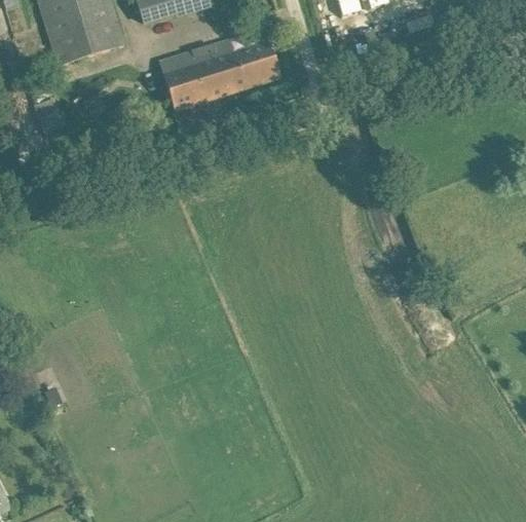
[(37,0),(58,64),(123,44),(110,0),(37,0)]
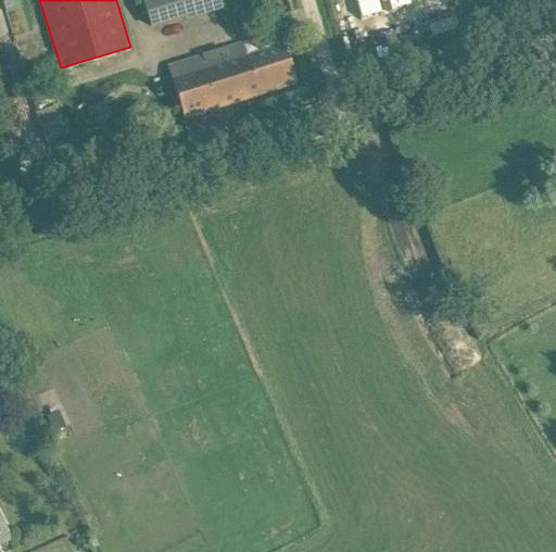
[(144,0),(152,21),(216,0),(144,0)]
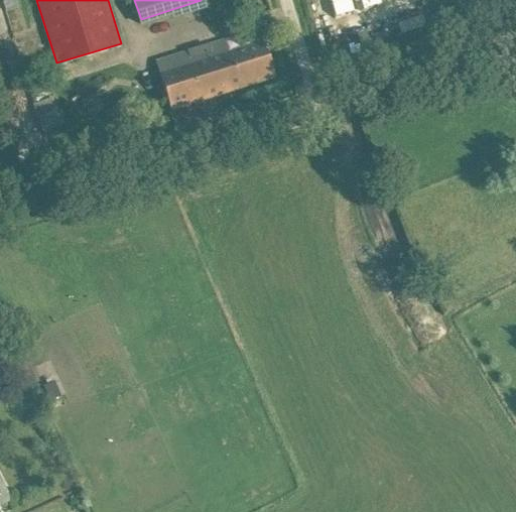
[(331,0),(335,14),(352,9),(353,11),(355,10),(355,11),(357,10),(356,10),(361,8),(363,8),(364,9),(365,8),(365,7),(367,7),(367,5),(381,1),(381,0),(331,0)]
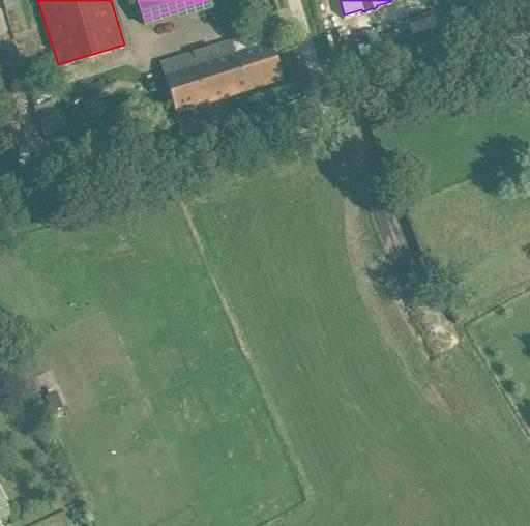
[(159,60),(176,110),(283,77),(270,39),(236,50),(232,37),(217,42),(159,60)]
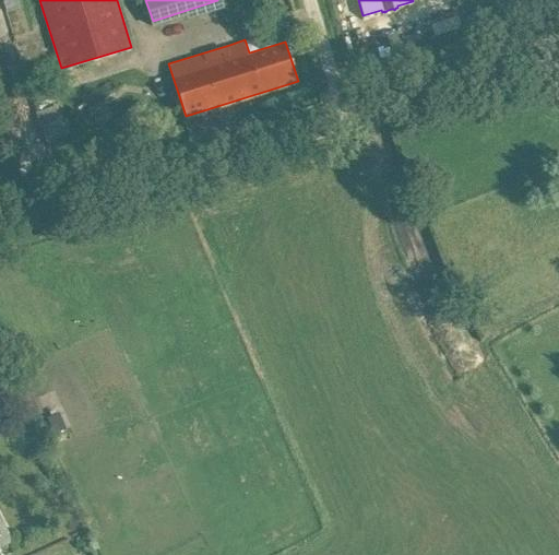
[(59,411),(47,415),(52,430),(66,426),(59,411)]
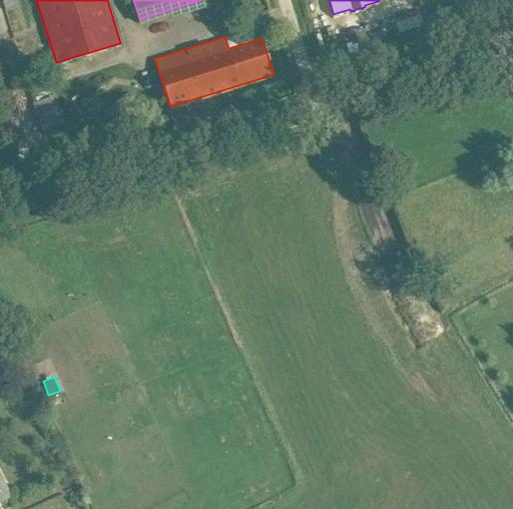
[(0,496),(8,493),(0,474),(0,496)]
